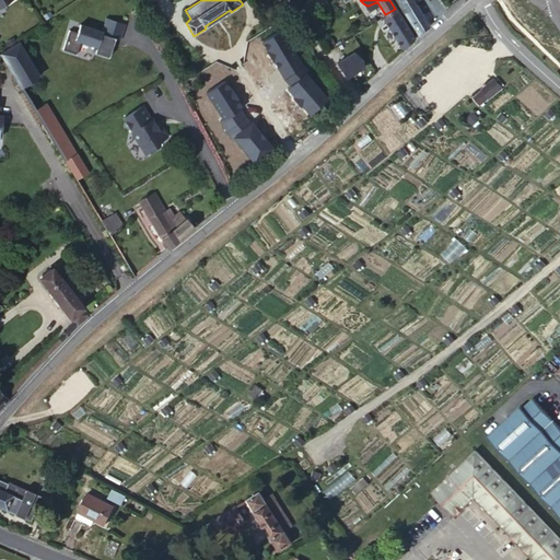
[(429,23),(432,21),(426,11),(422,13),(413,0),(396,0),(410,21),(418,34),(429,25),(429,23)]
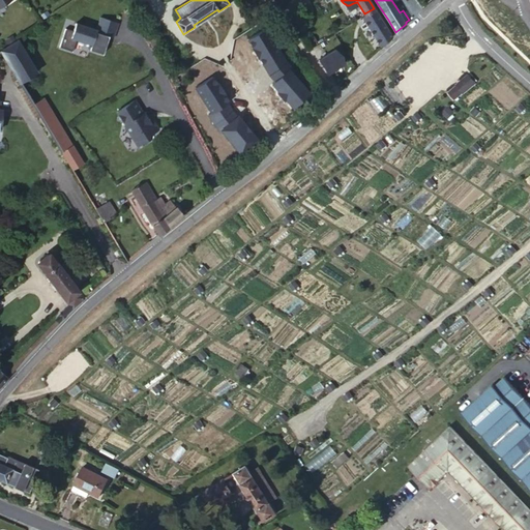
[(361,17),(381,47),(391,36),(391,35),(383,23),(374,8),(364,13),(361,17)]
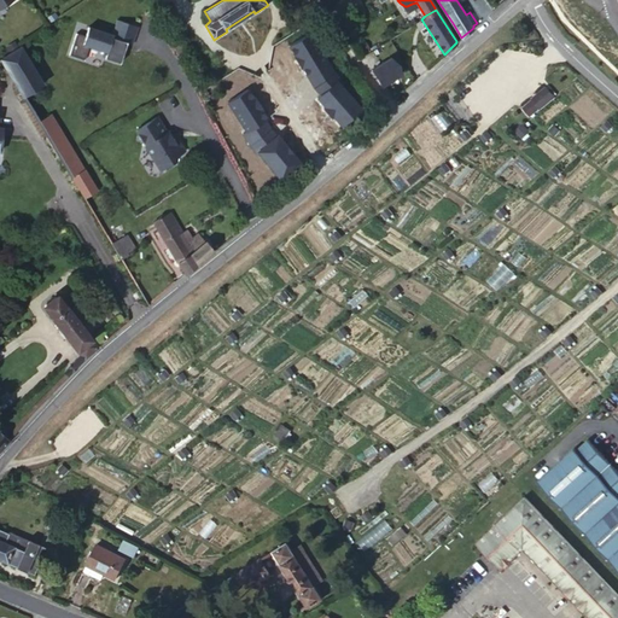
[(169,18),(164,22),(169,31),(175,28),(169,18)]
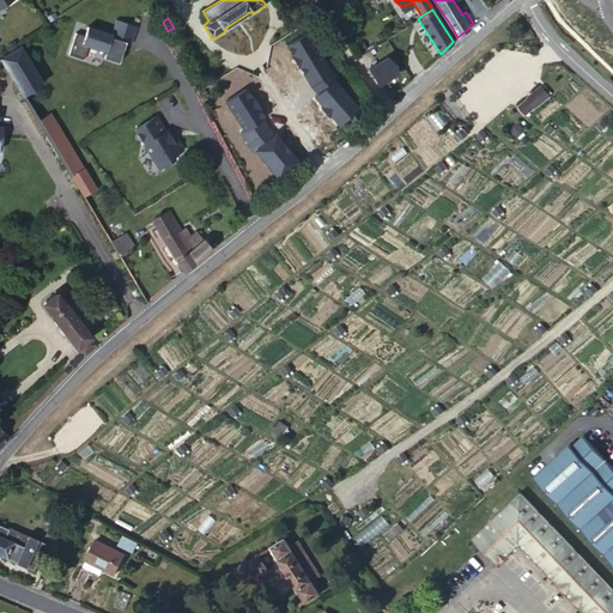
[(138,29),(117,22),(113,36),(89,28),(86,37),(77,34),(70,55),(84,61),(89,47),(107,53),(104,60),(119,65),(126,46),(131,47),(138,29)]
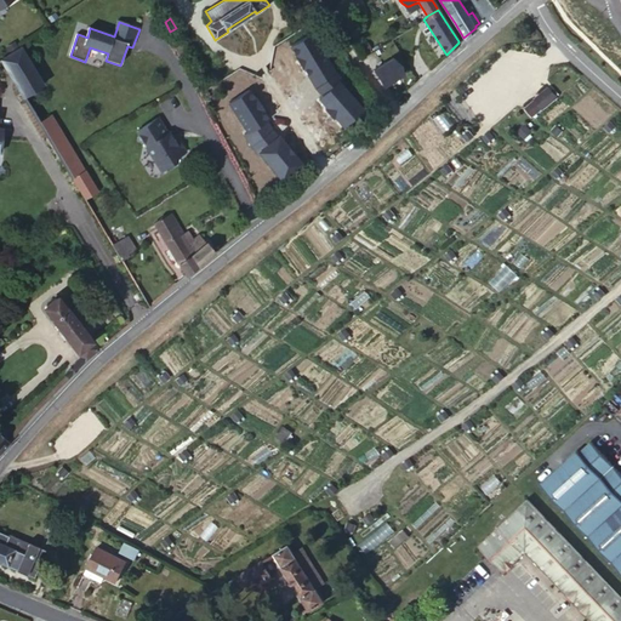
[(459,41),(463,38),(455,23),(449,27),(459,41)]
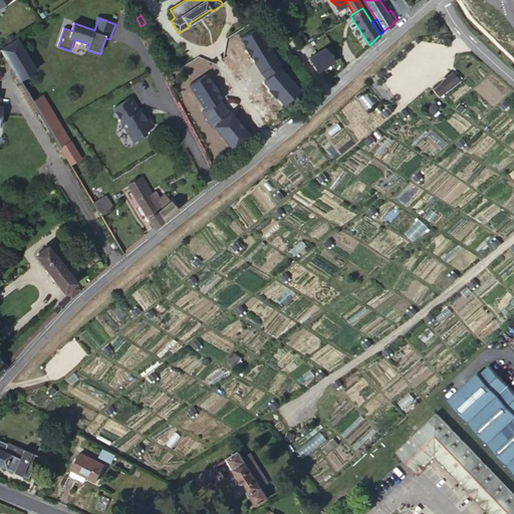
[(257,28),(240,39),(245,47),(244,48),(250,57),(251,57),(261,73),(276,60),(257,28)]
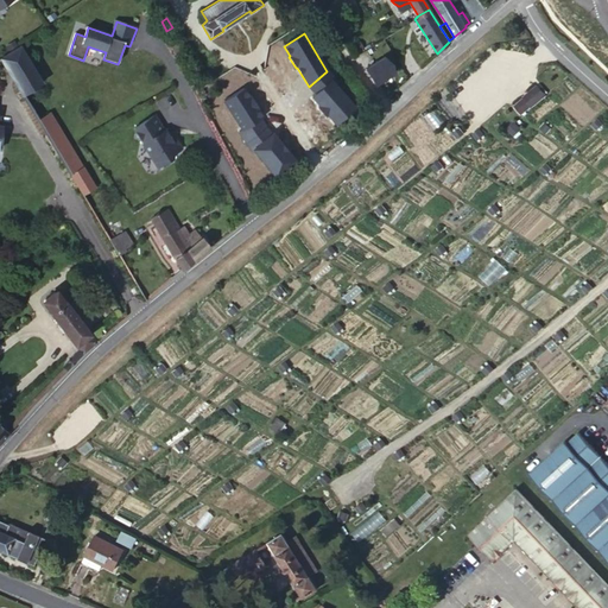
[(176,39),(171,42),(177,54),(183,50),(176,39)]
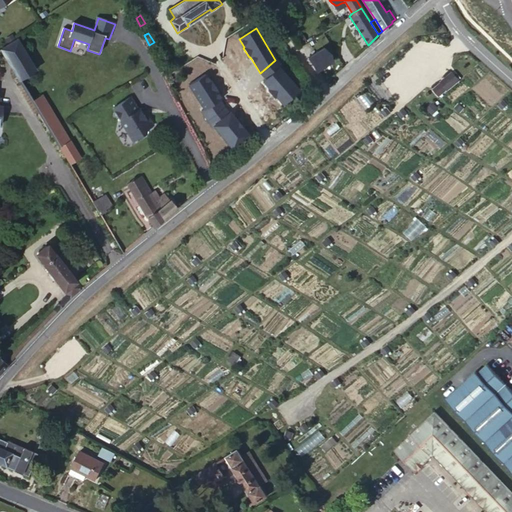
[(0,48),(0,50),(19,80),(34,70),(15,39),(0,48)]
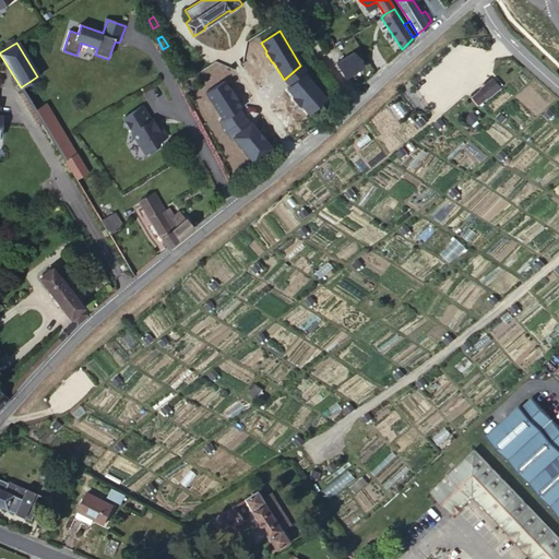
[(345,79),(363,68),(354,52),(335,64),(345,79)]
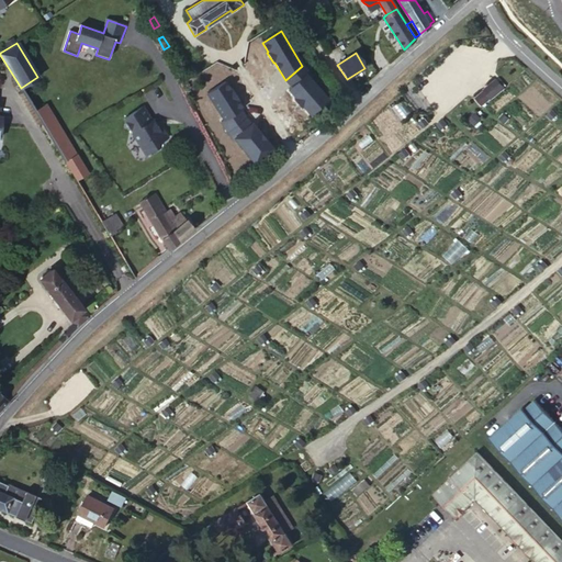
[(311,114),(327,99),(305,75),(308,72),(302,66),(285,80),(291,87),(288,90),(295,98),(294,99),(301,107),(302,105),(311,114)]
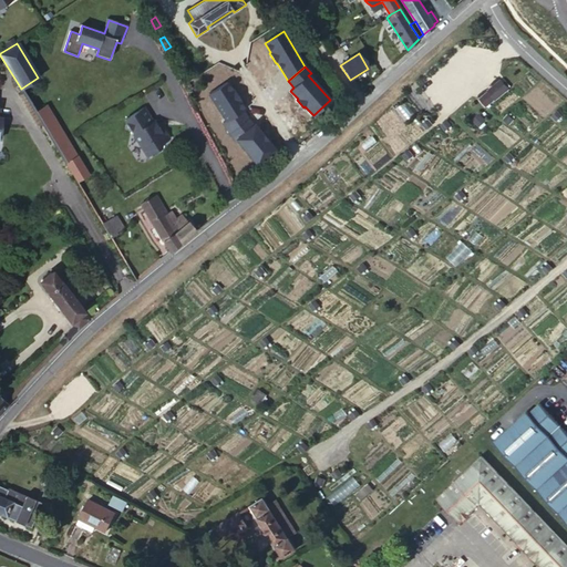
[(501,80),(487,91),(488,92),(495,100),(508,89),(501,80)]
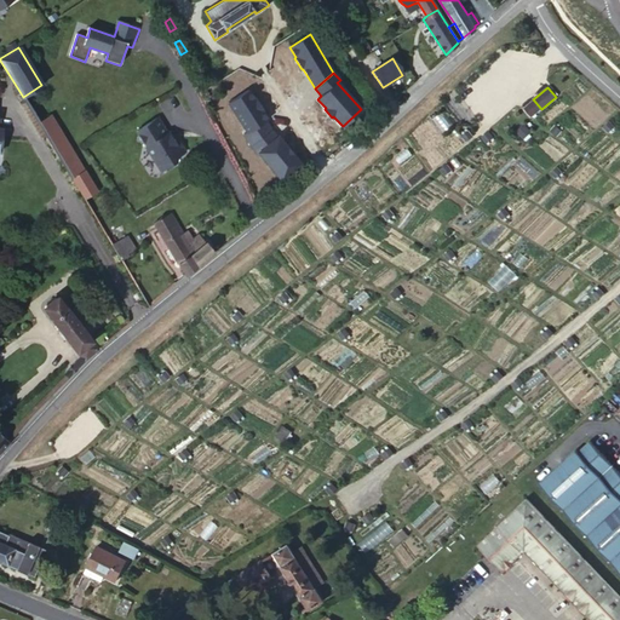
[(244,135),(251,145),(271,130),(265,121),(268,120),(262,110),(263,110),(256,98),(256,99),(248,90),(228,102),(247,132),(244,135)]
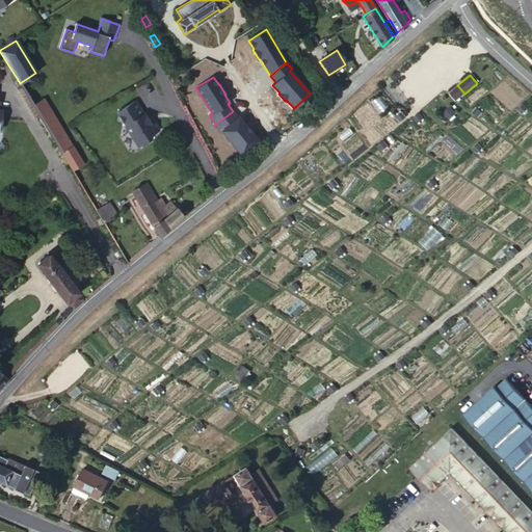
[(464,94),(458,86),(450,92),(456,100),(464,94)]
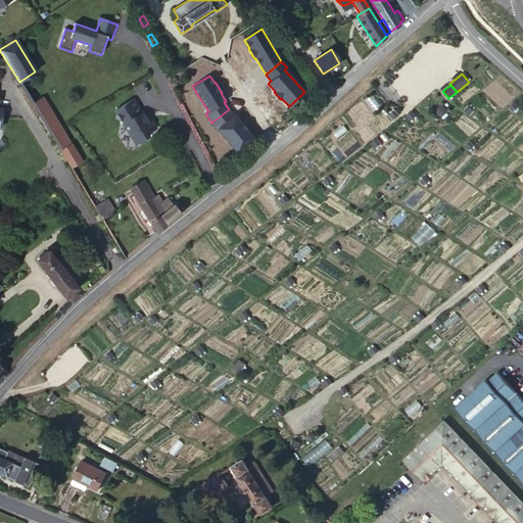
[(28,96),(49,132),(59,127),(38,91),(28,96)]
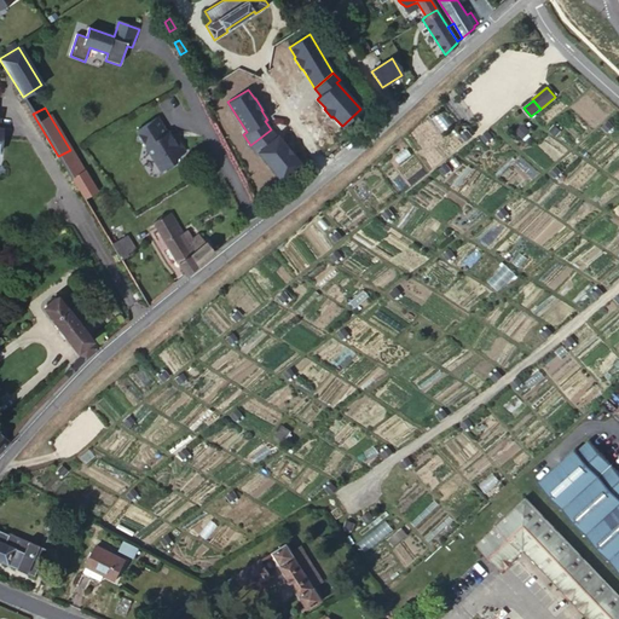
[(157,119),(137,131),(146,145),(145,146),(154,160),(158,161),(163,169),(177,161),(178,156),(186,151),(178,139),(174,140),(168,132),(167,133),(157,119)]
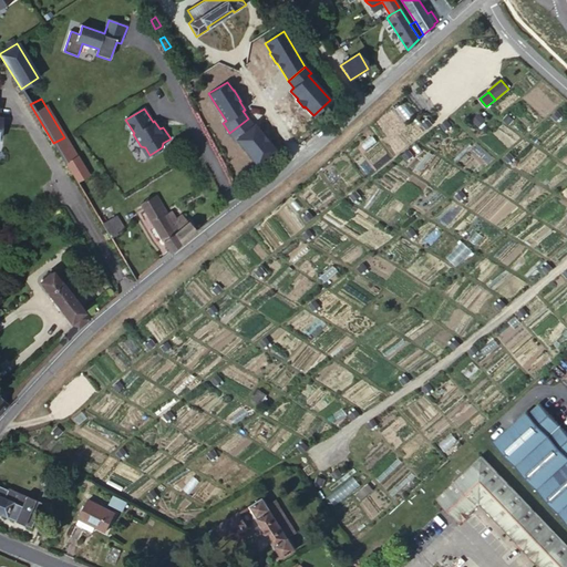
[(248,119),(229,133),(236,141),(237,140),(257,165),(275,150),(255,124),(254,125),(248,119)]
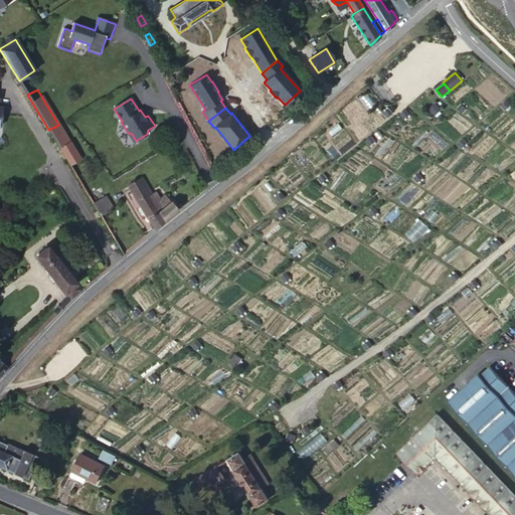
[(48,130),(69,165),(79,159),(58,125),(48,130)]
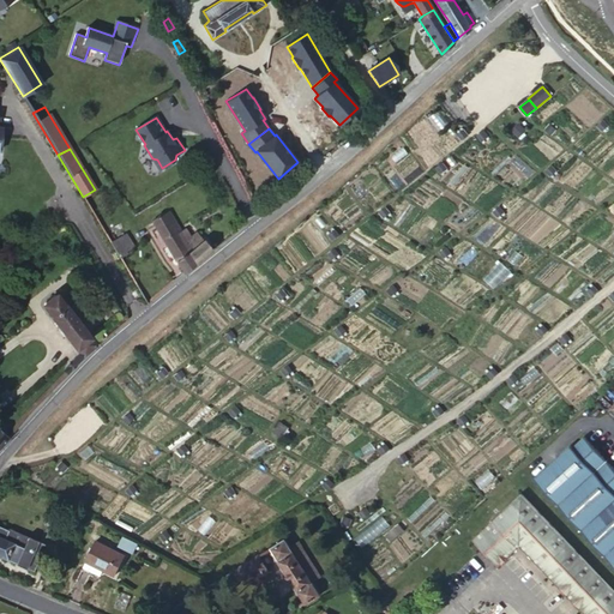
[(157,160),(152,158),(160,169),(162,168),(157,160)]
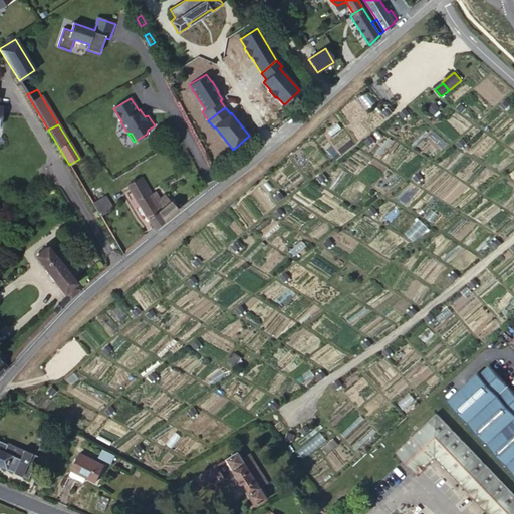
[(140,177),(125,186),(134,198),(148,189),(140,177)]
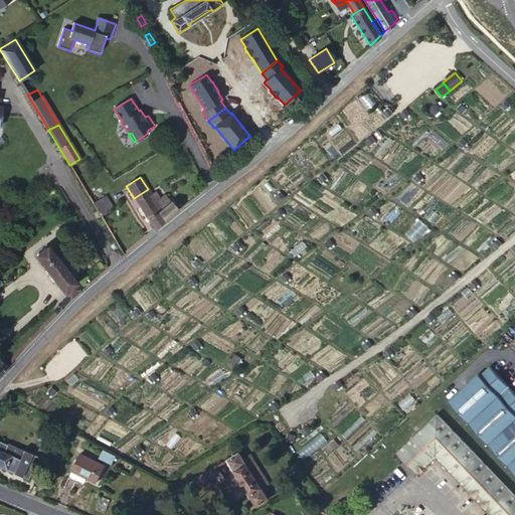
[(148,219),(154,229),(165,220),(178,209),(170,200),(169,200),(164,194),(157,201),(162,206),(160,209),(155,202),(153,203),(149,195),(151,194),(148,189),(134,198),(147,219),(148,219)]
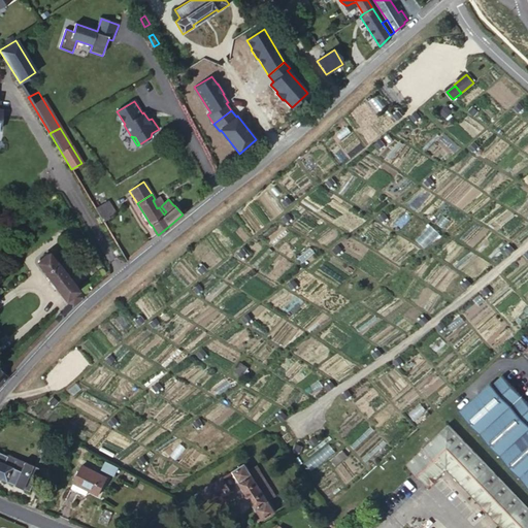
[(96,204),(102,216),(114,209),(108,198),(96,204)]
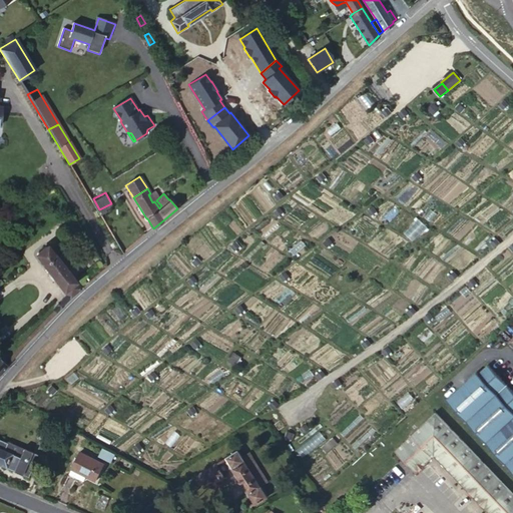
[(70,299),(80,290),(75,282),(54,253),(54,254),(52,251),(49,248),(48,247),(45,246),(43,247),(38,251),(37,253),(37,254),(37,257),(38,258),(42,264),(63,291),(66,295),(70,299)]
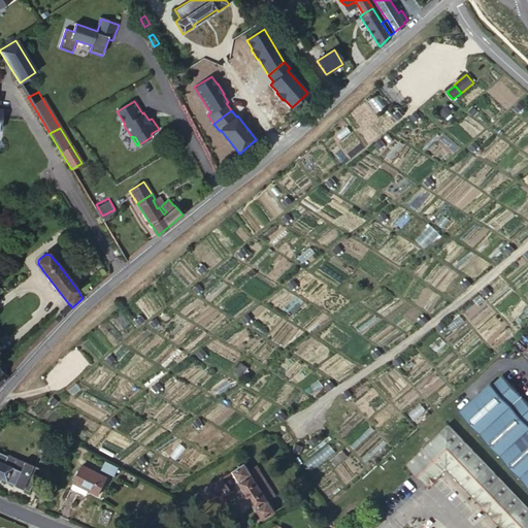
[(61,318),(72,307),(68,303),(58,315),(61,318)]
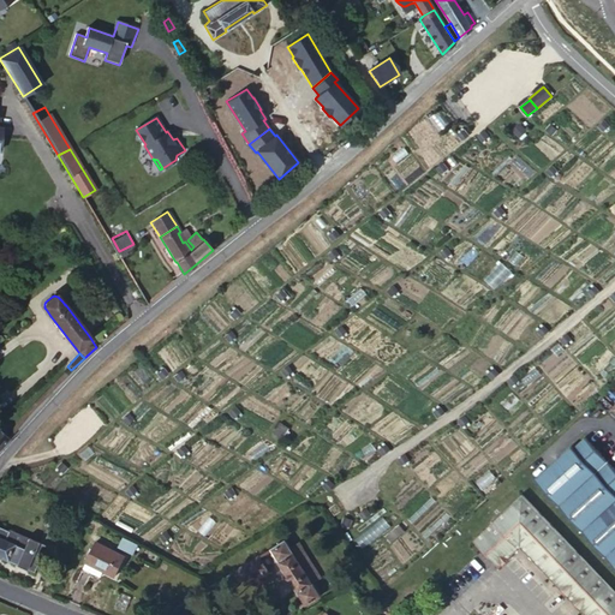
[(569,446),(533,478),(614,567),(614,470),(583,436),(571,447),(569,446)]
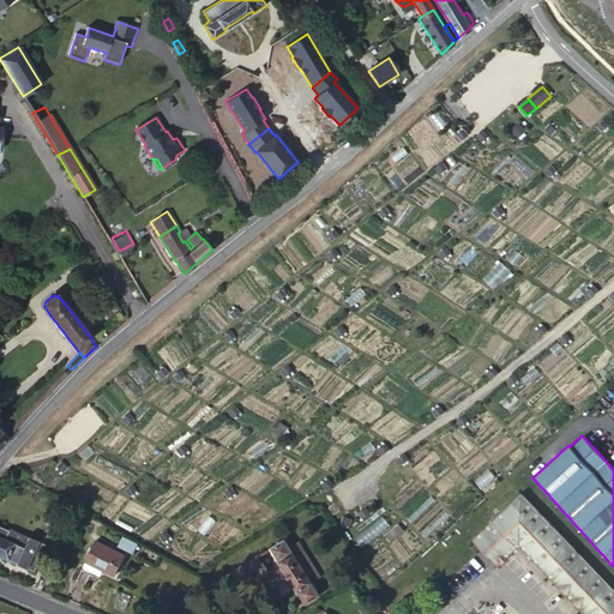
[(519,547),(584,613),(613,613),(613,590),(521,494),(475,536),(497,559),(501,559),(509,553),(507,547),(513,547),(512,541),(517,536),(521,540),(518,542),(519,547)]
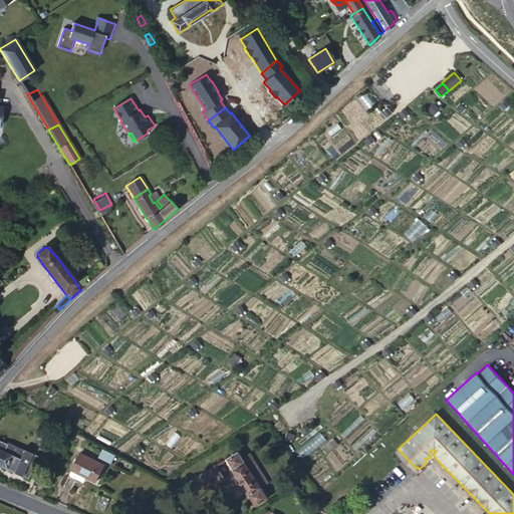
[(3,450),(0,448),(0,464),(28,477),(38,455),(7,442),(6,445),(3,450)]
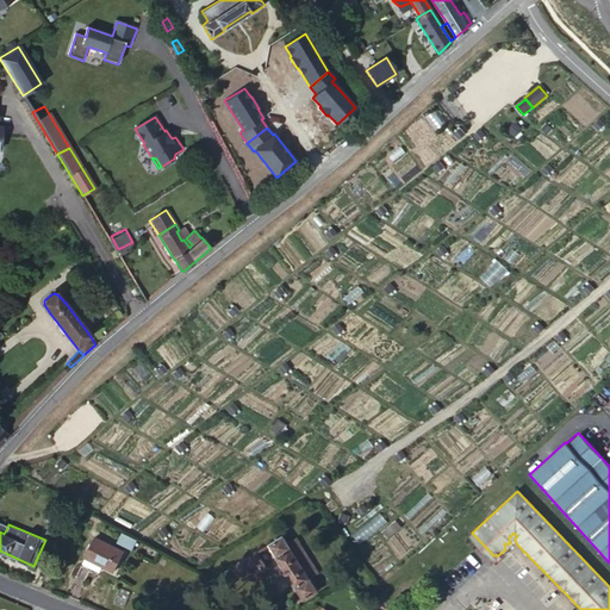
[(123,534),(118,543),(132,551),(137,541),(123,534)]
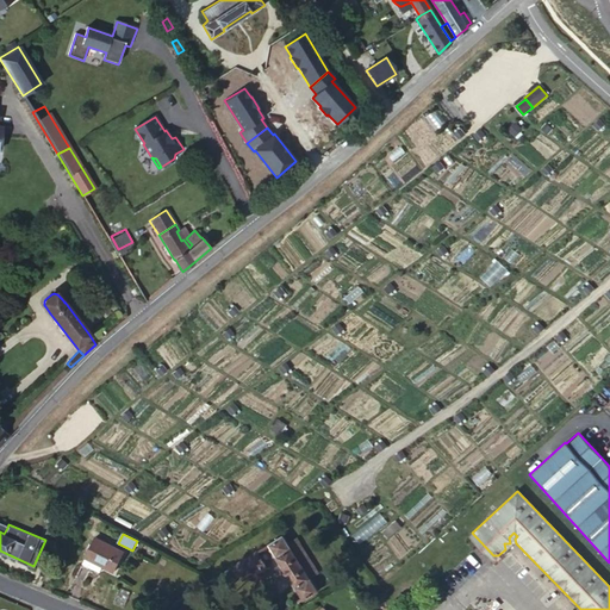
[(284,535),(271,543),(304,598),(317,590),(310,577),(318,571),(298,537),(288,542),(284,535)]
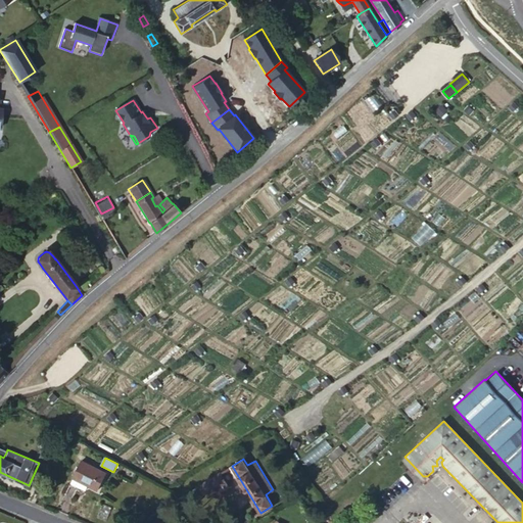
[(81,461),(73,478),(89,485),(98,489),(106,473),(81,461)]
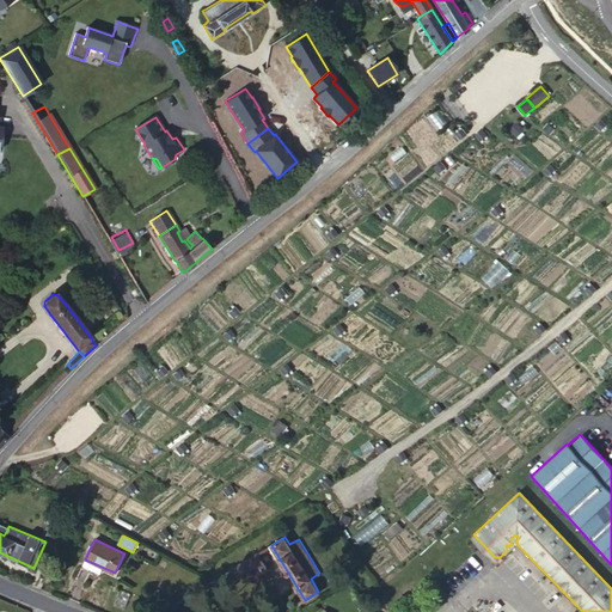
[(264,551),(244,564),(254,579),(274,565),(264,551)]
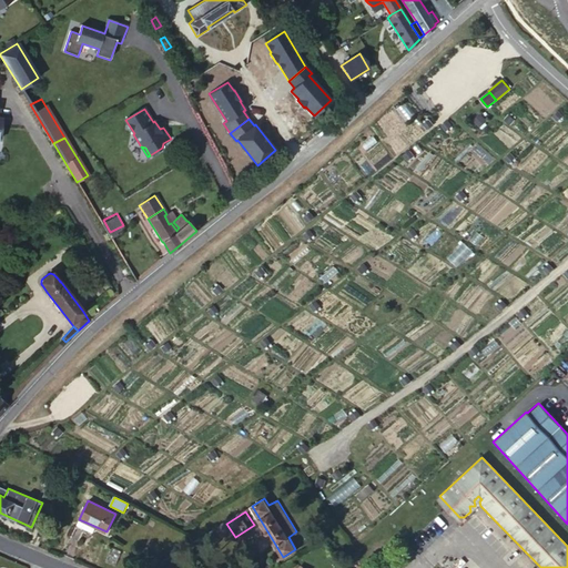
[(97,527),(79,519),(77,524),(94,533),(97,527)]
